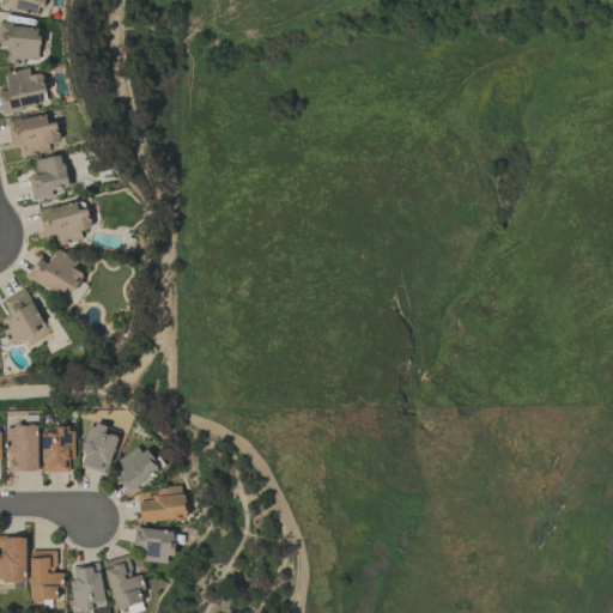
[(0,0),(0,5),(41,16),(43,0),(0,0)]
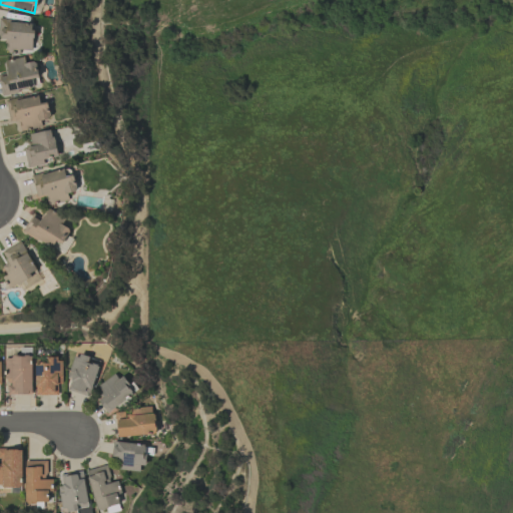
[(0,76),(0,85),(2,95),(34,88),(32,79),(39,78),(36,61),(25,63),(24,57),(4,61),(6,75),(0,76)]
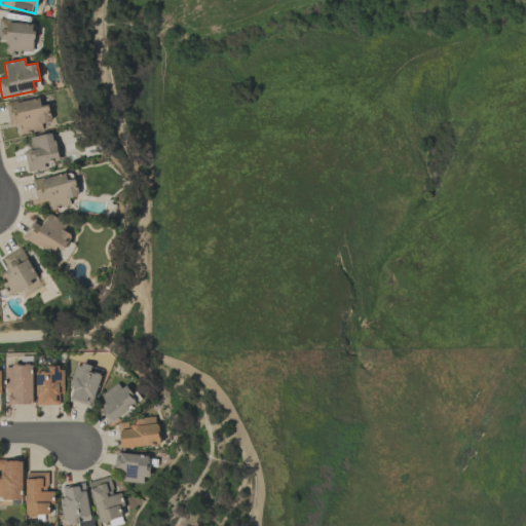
[(43,130),(42,123),(51,121),(48,105),(41,107),(40,98),(6,104),(10,124),(20,122),(22,135),(43,130)]
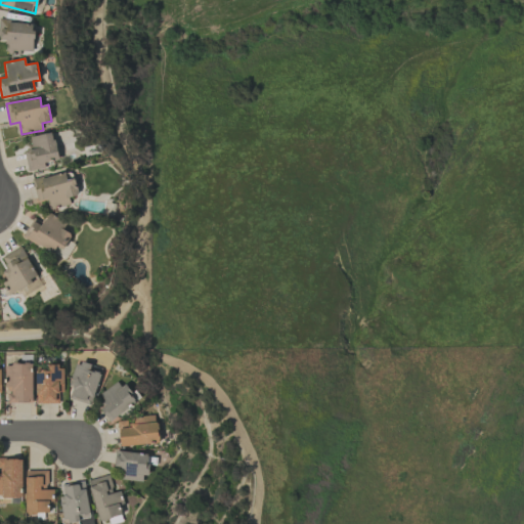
[(28,171),(46,169),(45,163),(58,160),(54,133),(30,136),(32,149),(25,150),(28,171)]
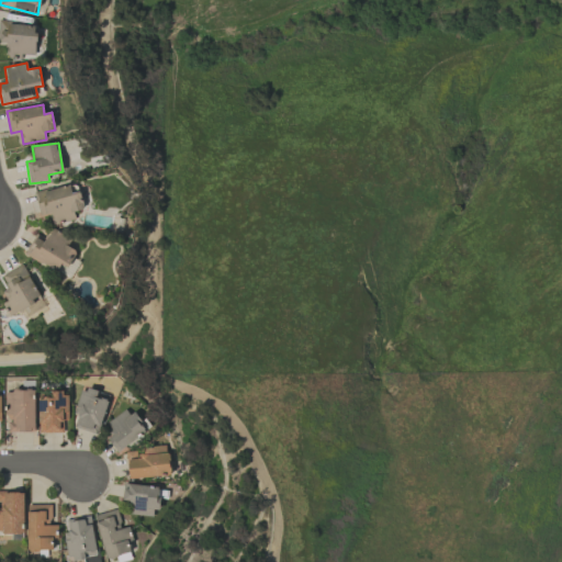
[(70,276),(80,251),(66,246),(70,236),(51,228),(45,242),(33,236),(25,257),(70,276)]
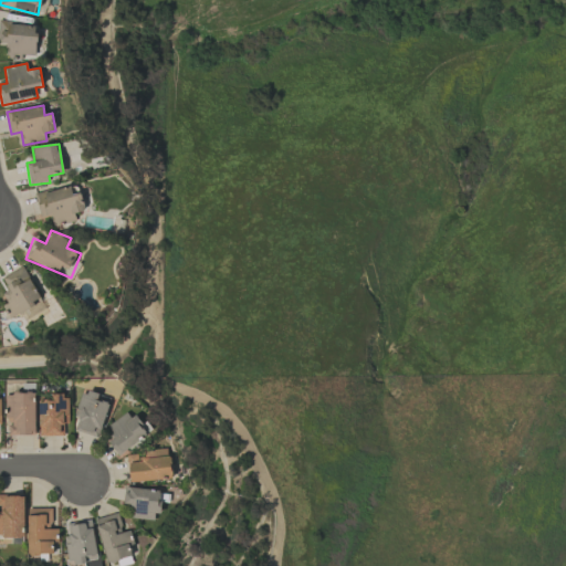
[(2,276),(9,290),(2,293),(7,302),(2,304),(10,318),(42,301),(23,266),(2,276)]
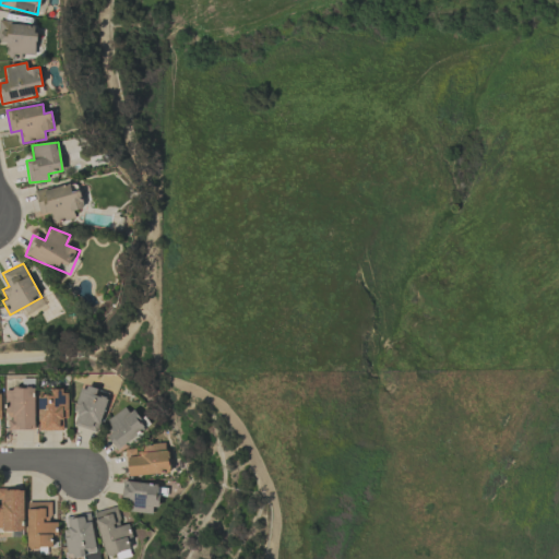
[(74,412),(76,413),(73,426),(98,431),(106,397),(97,395),(98,390),(80,385),(74,412)]
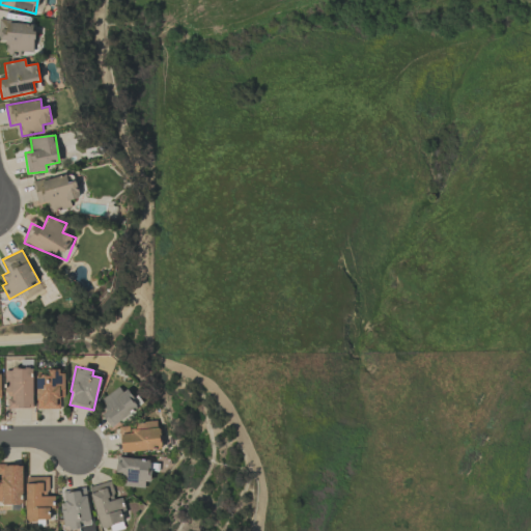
[(5,408),(32,409),(33,369),(5,369),(5,408)]
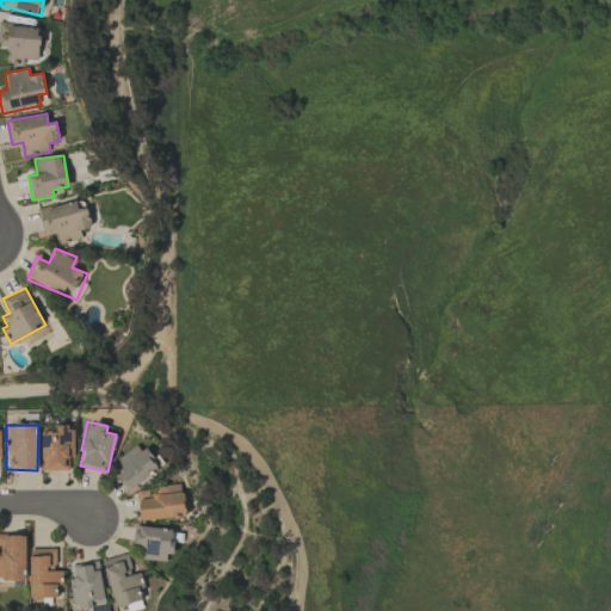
[(43,471),(69,470),(69,457),(74,457),(74,426),(55,427),(56,432),(41,432),(43,471)]
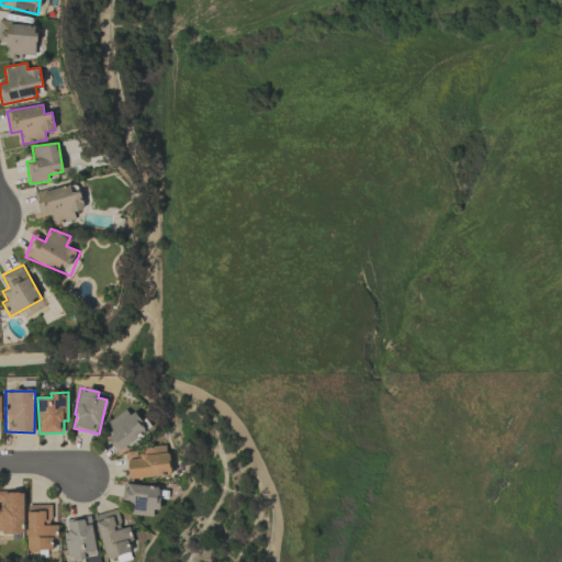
[(108,439),(117,453),(146,431),(127,407),(107,424),(114,434),(108,439)]
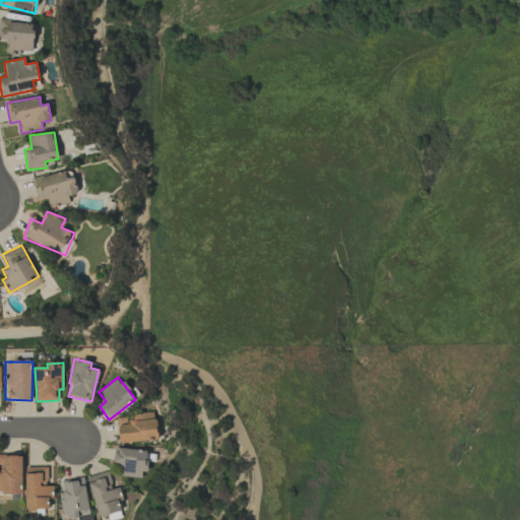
[(118,442),(156,441),(155,412),(132,412),(132,418),(118,419),(118,442)]
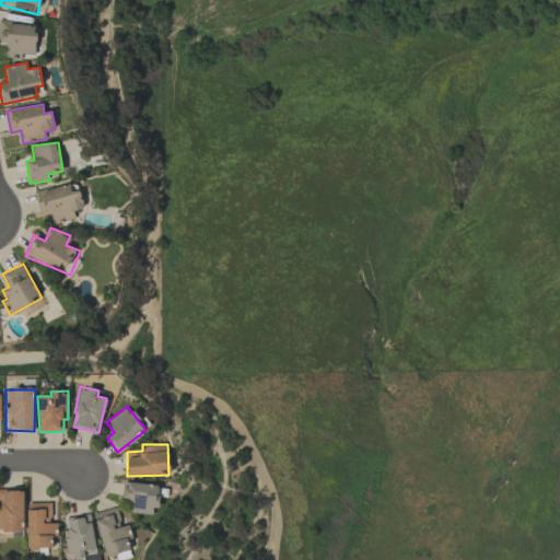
[(158,485),(123,482),(121,501),(129,501),(129,513),(156,514),(158,485)]
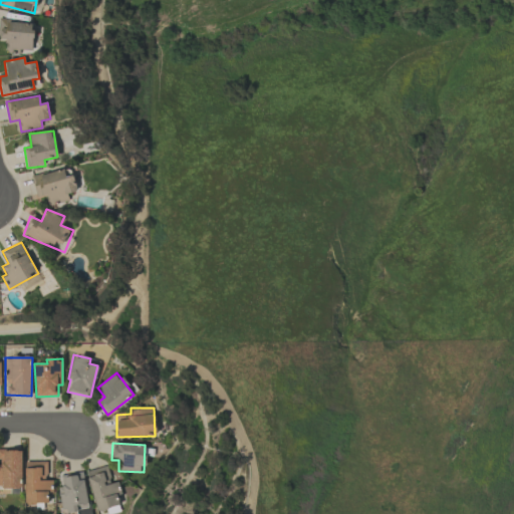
[(0,487),(22,488),(23,450),(0,450),(0,487)]
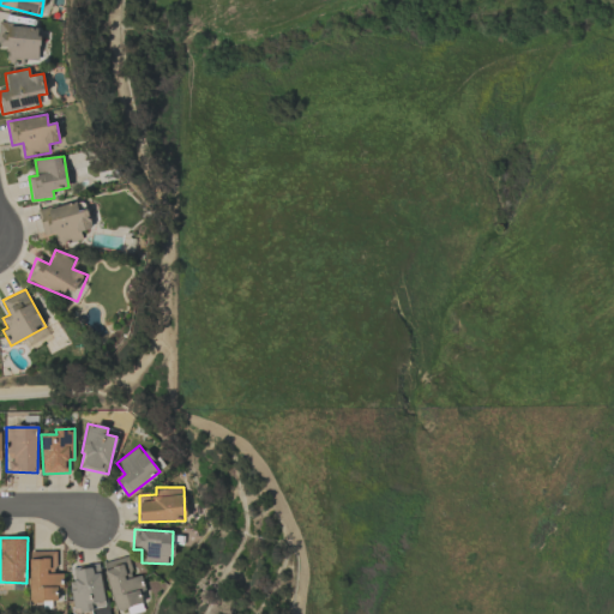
[(30,552),(31,601),(59,601),(58,591),(62,590),(62,573),(56,575),(55,551),(30,552)]
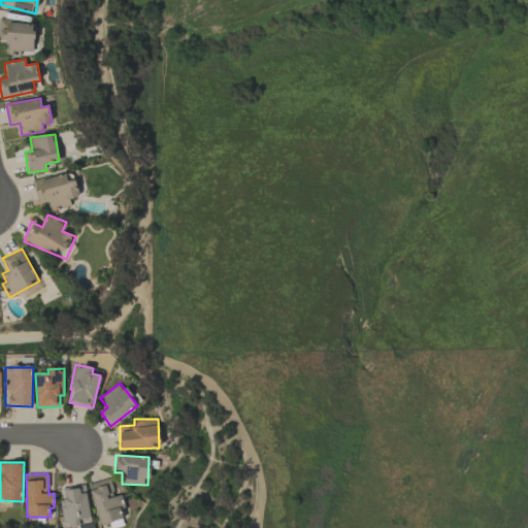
[(89,485),(100,525),(125,518),(119,495),(114,497),(109,479),(89,485)]
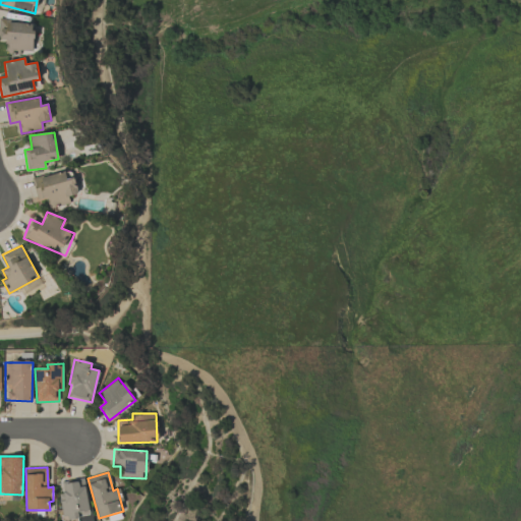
[(62,519),(90,515),(85,479),(61,482),(63,493),(59,494),(62,519)]
